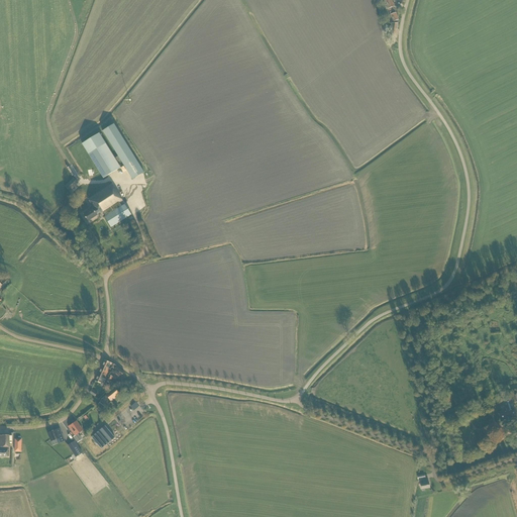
[(132,180),(143,173),(114,124),(102,131),(118,156),(114,158),(117,163),(120,161),(132,180)]
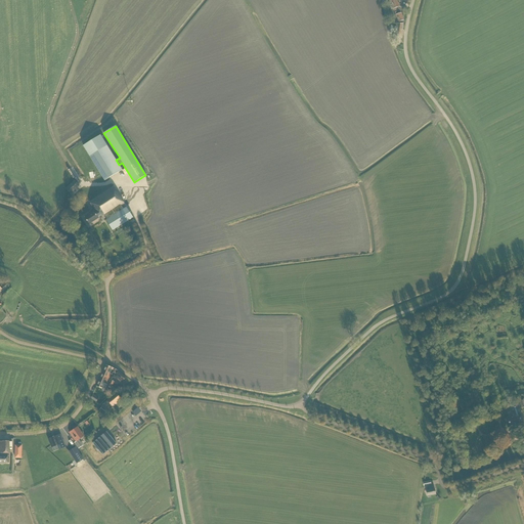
[(104,181),(122,170),(119,165),(116,160),(100,135),(83,146),(104,181)]
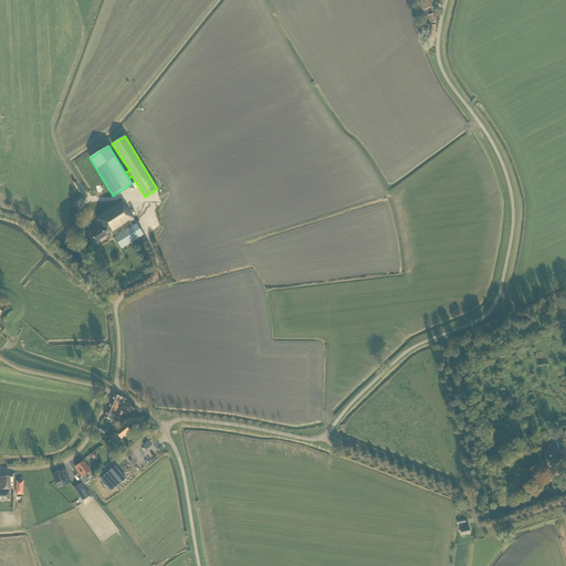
[(75,209),(85,200),(81,196),(71,203),(75,209)]
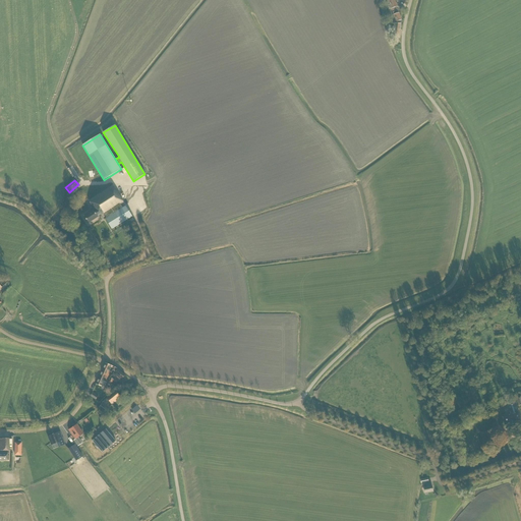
[(122,208),(120,205),(123,203),(113,185),(89,200),(94,209),(92,211),(92,212),(88,214),(87,214),(83,216),(89,223),(98,217),(103,213),(106,218),(105,219),(112,229),(132,217),(126,206),(122,208)]
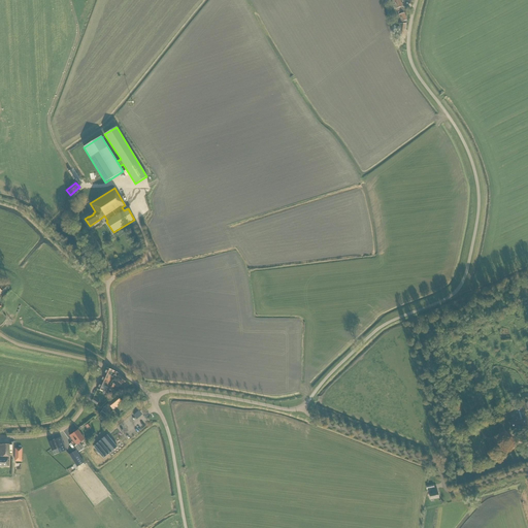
[(119,373),(107,368),(104,373),(111,376),(113,377),(114,375),(117,376),(119,373)]
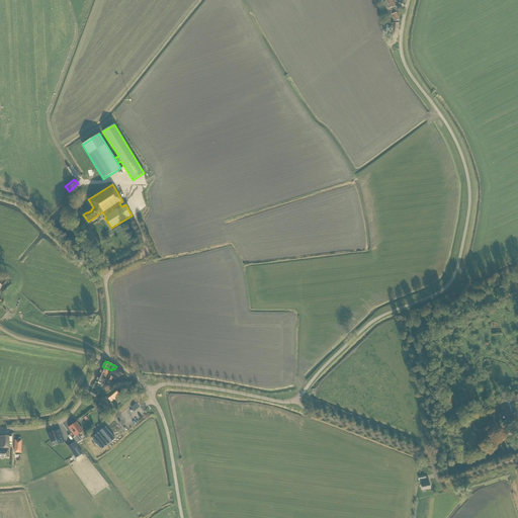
[(104,379),(109,369),(102,366),(98,376),(104,379)]
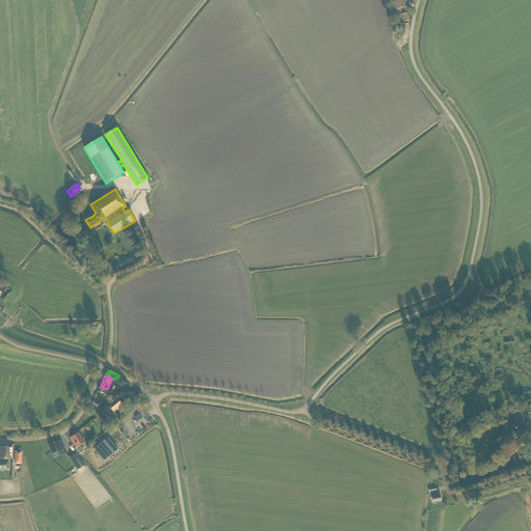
[(112,385),(115,387),(116,387),(118,384),(121,387),(123,385),(124,386),(128,382),(120,376),(117,381),(115,383),(114,382),(112,385)]
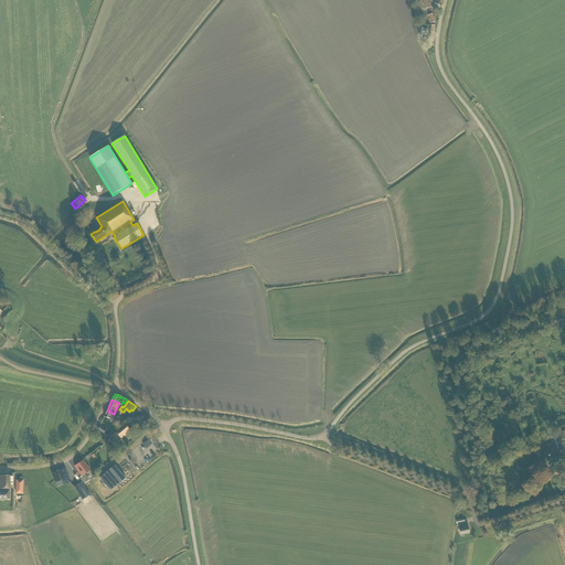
[(110,419),(110,418),(114,419),(116,415),(114,414),(107,411),(104,416),(110,419)]
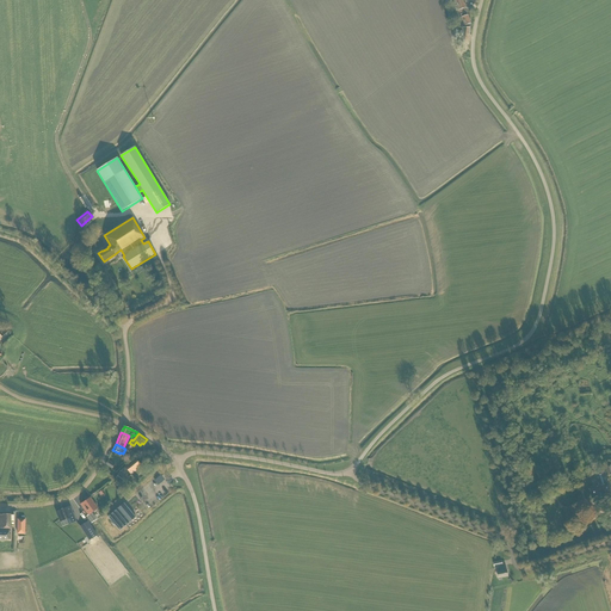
[(131,475),(136,470),(135,469),(141,464),(136,458),(125,468),(131,475)]
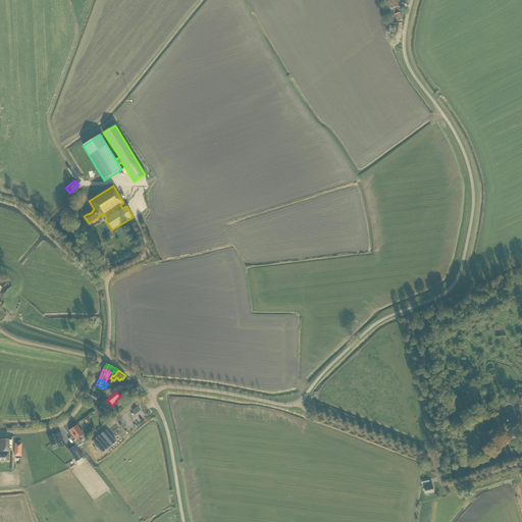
[(521,420),(519,412),(515,402),(508,404),(511,415),(507,417),(506,415),(503,416),(506,426),(521,420)]
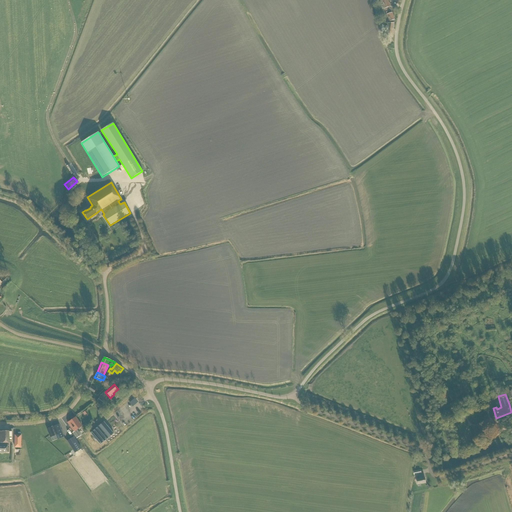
[(82,426),(76,417),(71,421),(71,420),(67,423),(74,431),(72,433),(77,439),(81,435),(77,429),(82,426)]
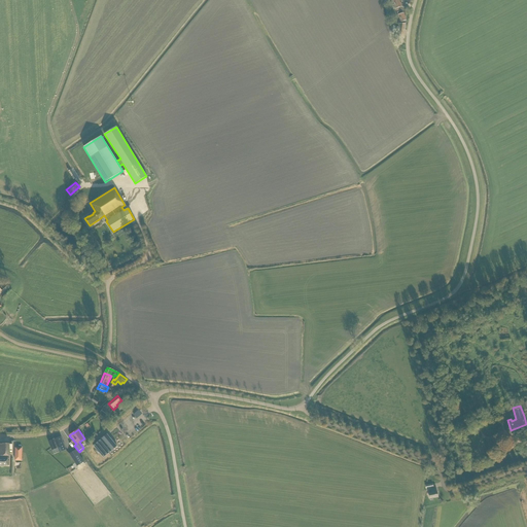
[(104,436),(93,446),(103,458),(117,446),(109,436),(107,434),(105,436),(104,436)]
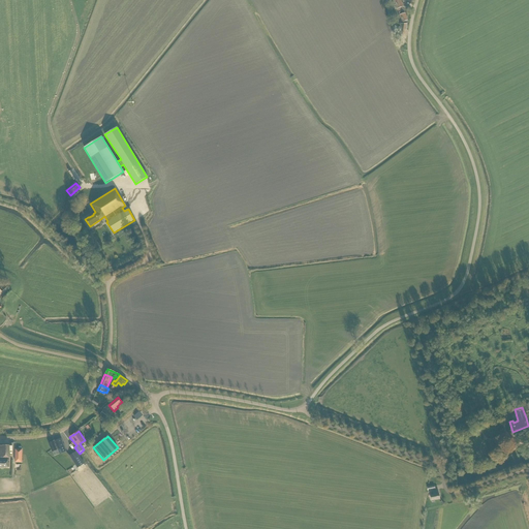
[(60,454),(66,452),(61,438),(55,441),(54,442),(53,441),(49,443),(52,453),(58,449),(60,454)]
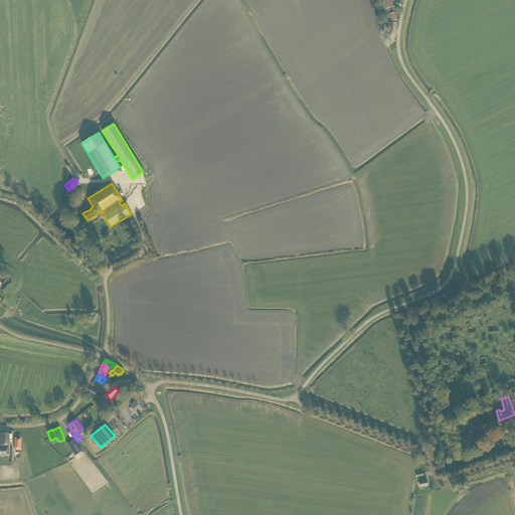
[(9,446),(9,434),(3,434),(0,434),(0,455),(8,455),(8,449),(8,446),(9,446)]
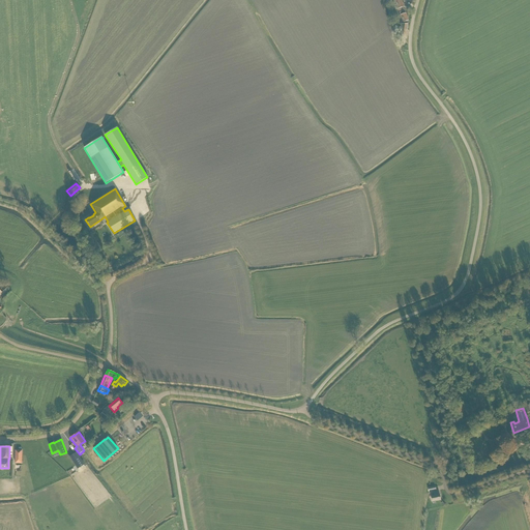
[(78,469),(84,465),(76,452),(69,457),(78,469)]
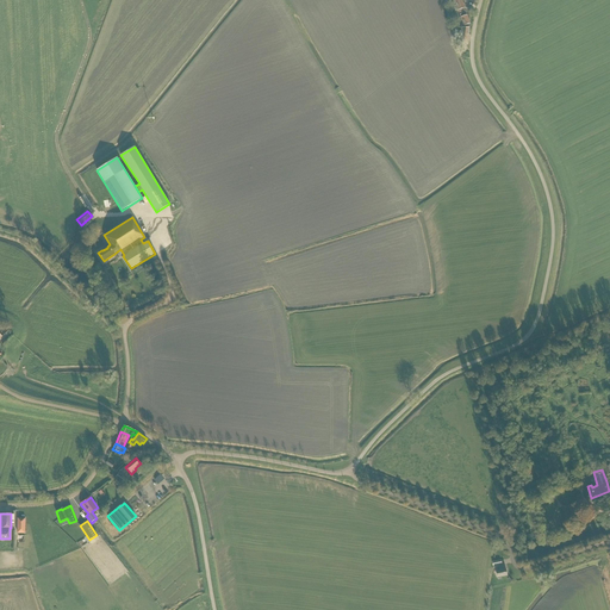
[(505,570),(505,565),(498,566),(499,567),(497,568),(498,571),(496,571),(497,578),(498,578),(498,580),(502,580),(500,577),(508,576),(506,568),(505,570)]
